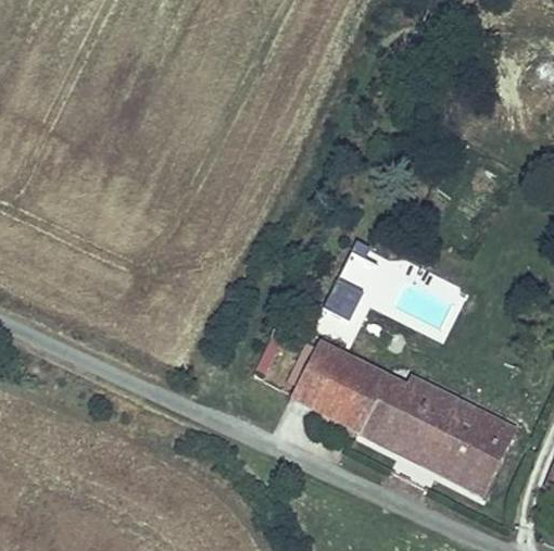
[(335,285),(322,314),(356,330),(370,301),(335,285)]
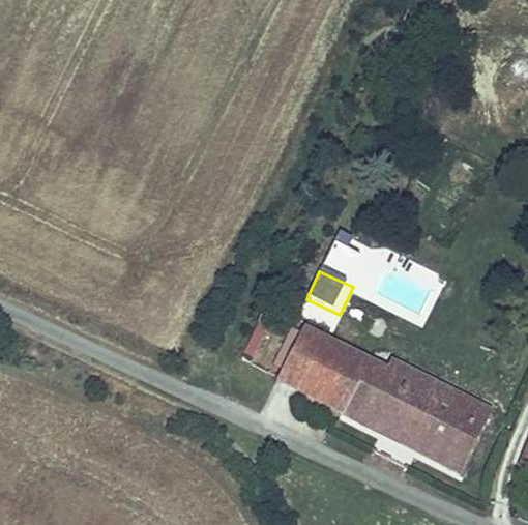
[(335,413),(363,354),(303,325),(274,384),(335,413)]
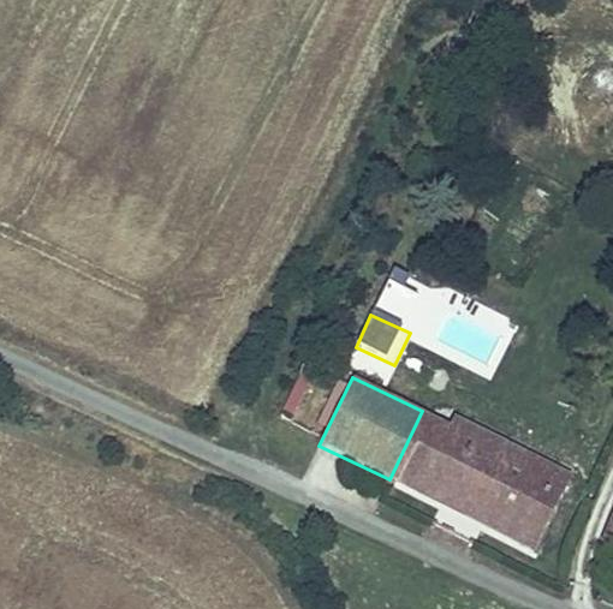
[(570,469),(454,413),(450,424),(422,411),(390,479),(436,501),(448,477),(494,499),(482,523),(533,548),(570,469)]
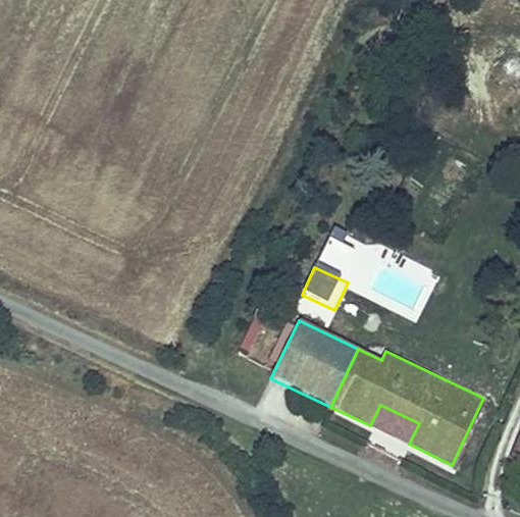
[(419,423),(380,405),(370,425),(409,444),(419,423)]
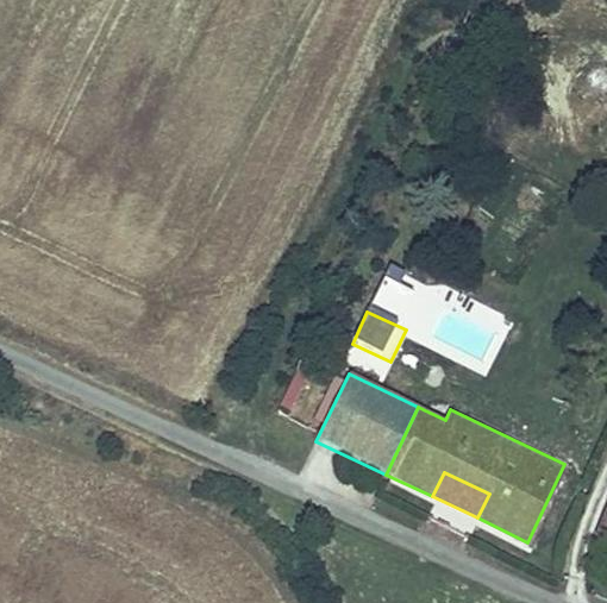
All buildings are outlined.
